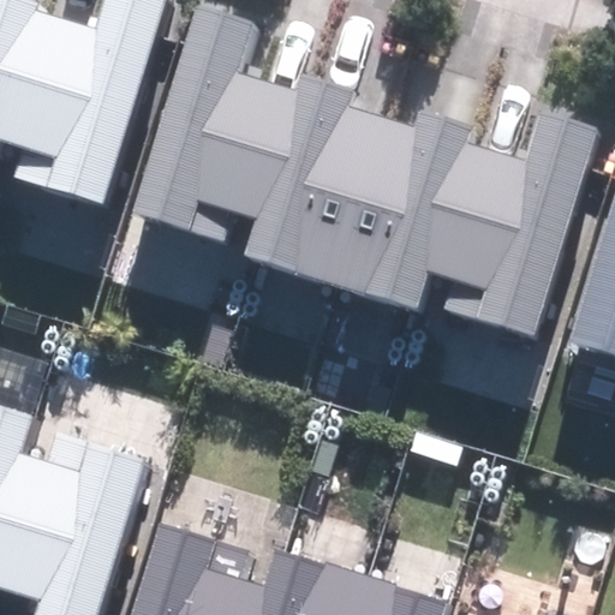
[(18,179),(101,206),(165,0),(97,0),(90,27),(29,7),(31,0),(0,0),(0,142),(27,150),(18,179)]
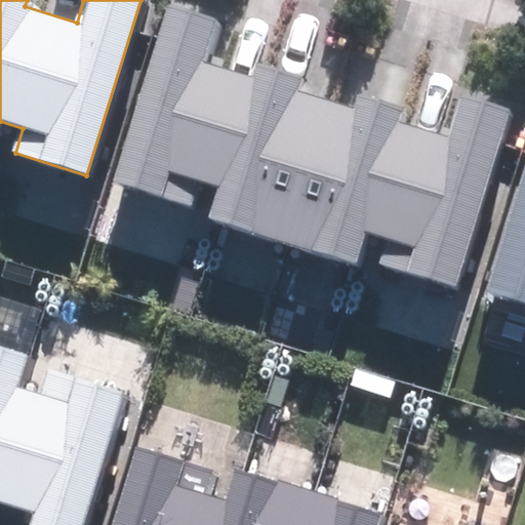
[(378,265),(453,288),(510,110),(461,94),(449,136),(400,121),(405,104),(361,90),(356,107),(299,89),(304,75),(256,59),(251,77),(200,62),(214,17),(166,2),(111,179),(190,204),(197,180),(218,188),(208,218),(355,264),(364,233),(387,240),(378,265)]
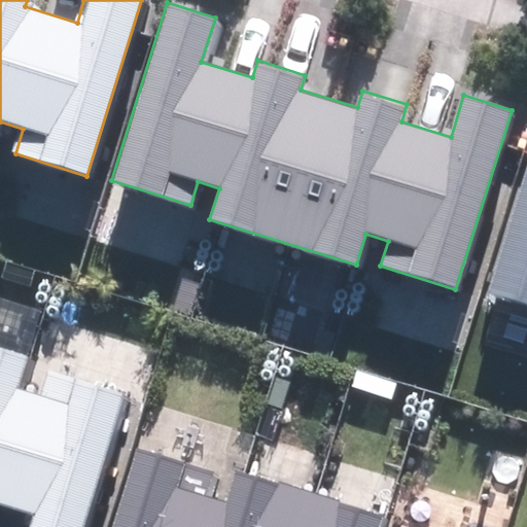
[(526,164),(487,292),(526,304),(526,164)]
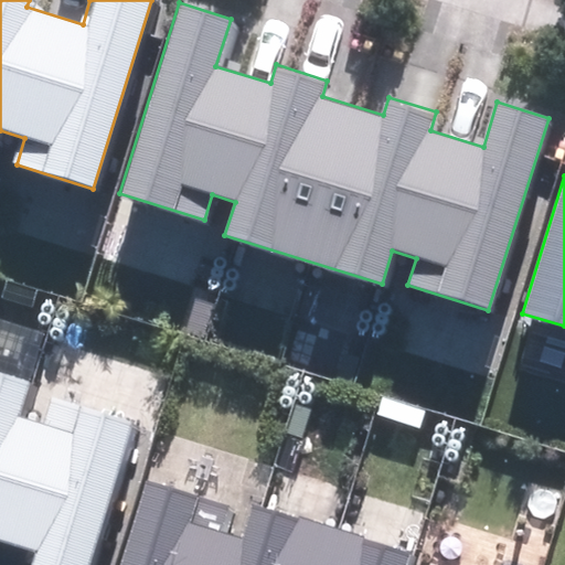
[(30,564),(89,564),(136,424),(55,398),(48,424),(22,416),(33,383),(0,372),(0,539),(35,551),(30,564)]
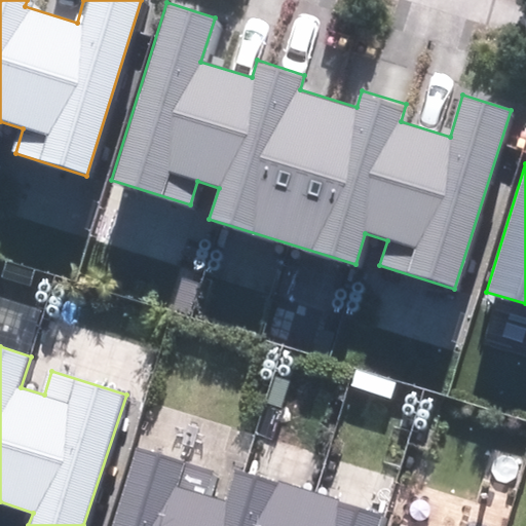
[(181,465),(141,453),(117,525),(376,525),(380,517),(235,473),(226,502),(175,487),(181,465)]
